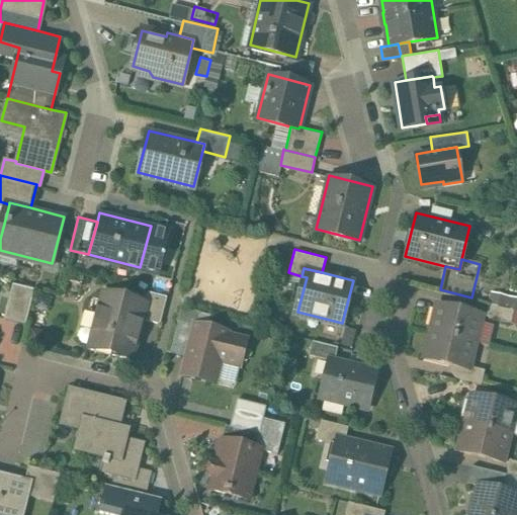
[(0,311),(3,312),(12,279),(3,276),(0,286),(0,311)]
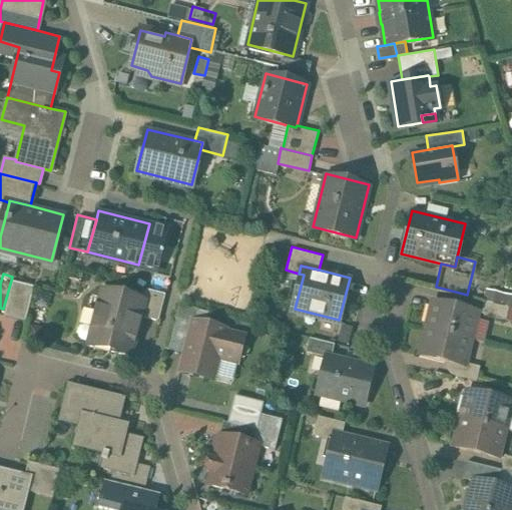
[(34,284),(12,279),(4,314),(26,319),(34,284)]
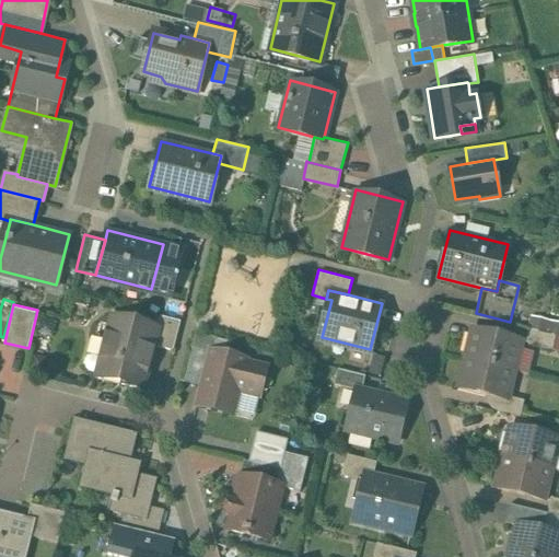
[(181,318),(161,313),(158,326),(159,326),(154,343),(173,348),(181,318)]
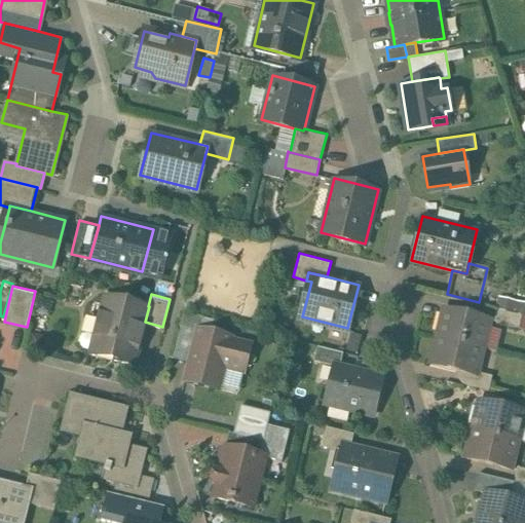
[(148,306),(105,295),(95,333),(91,347),(90,350),(135,362),(145,322),(149,306),(148,306)]
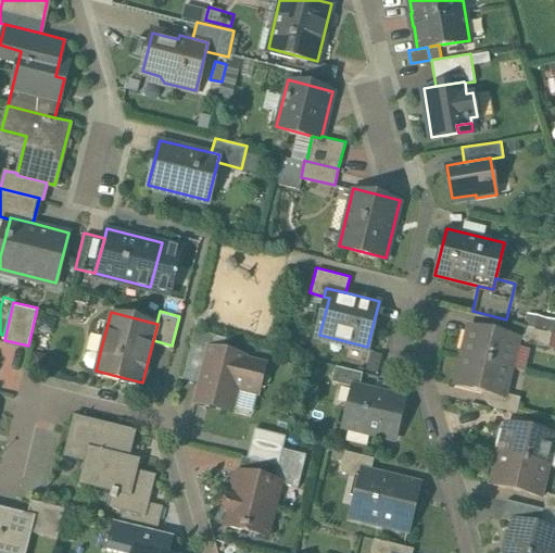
[(518,336),(469,324),(462,353),(511,365),(518,336)]
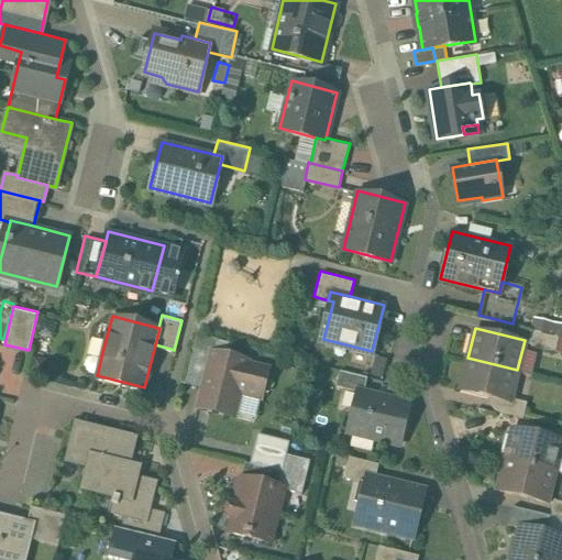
[(560,335),(532,328),(529,342),(557,349),(560,335)]
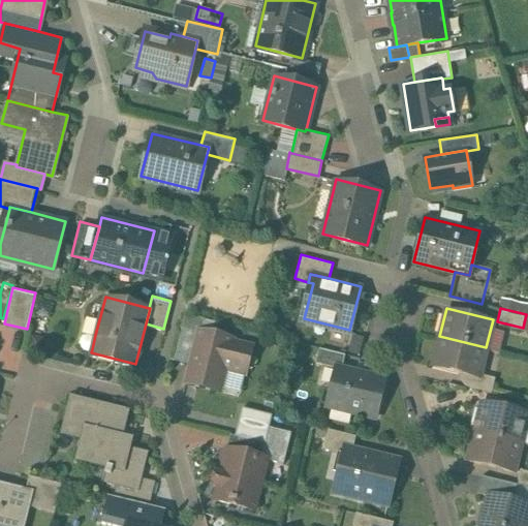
[(204,317),(185,312),(182,326),(193,329),(194,323),(202,326),(204,317)]
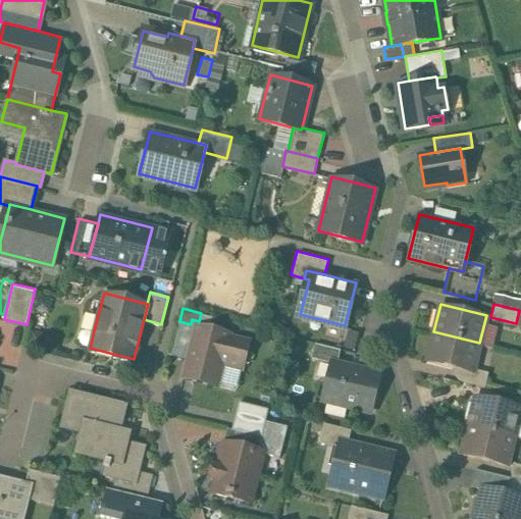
[(229,332),(196,324),(184,375),(216,383),(221,364),(242,369),(249,340),(228,334),(229,332)]
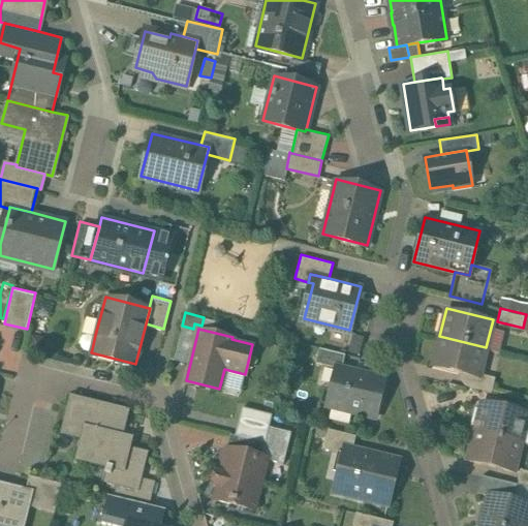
[(349,347),(361,349),(364,333),(352,331),(349,347)]
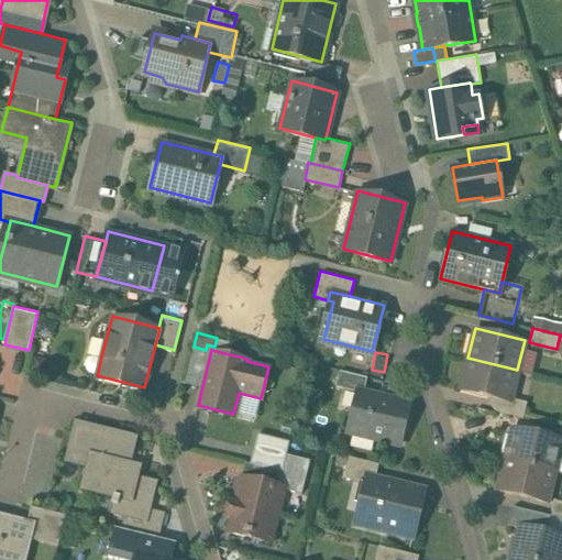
[(101,357),(94,354),(89,355),(86,359),(85,363),(86,368),(89,370),(98,372),(101,357)]
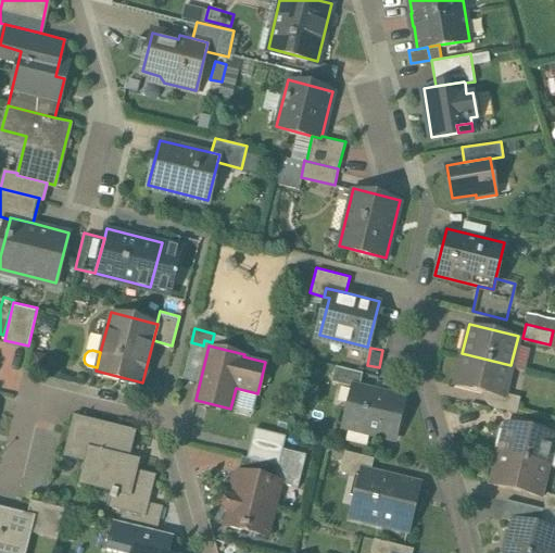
[(511,365),(462,353),(455,382),(492,392),(504,394),(504,391),(511,365)]
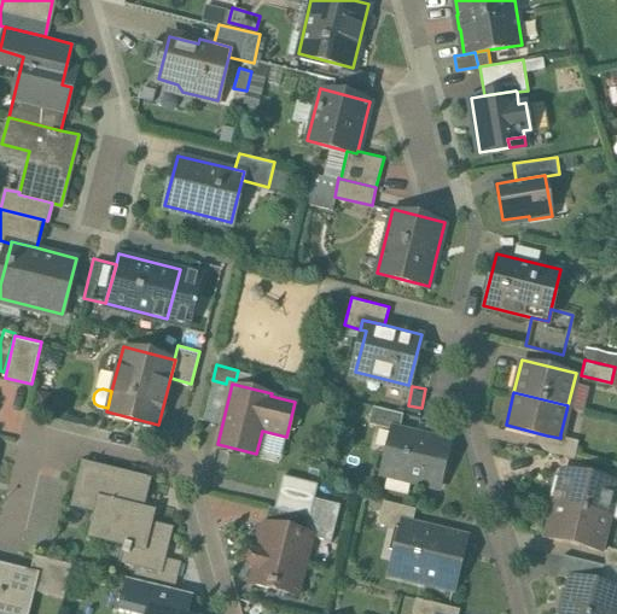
[(403,411),(373,404),(368,421),(394,427),(394,426),(400,428),(403,411)]
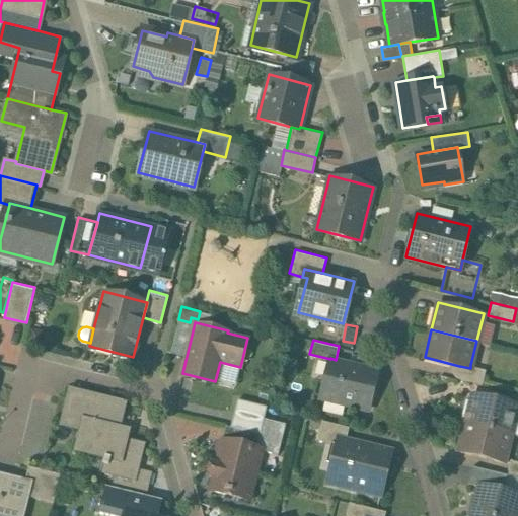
[(336,360),(330,358),(330,359),(321,396),(368,408),(377,369),(336,360)]
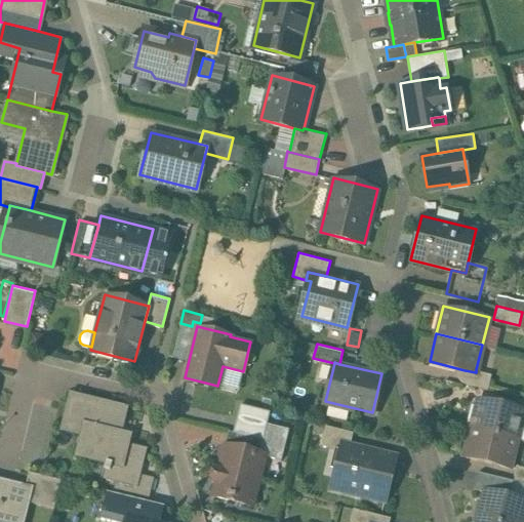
[(491,373),(476,369),(476,372),(465,370),(461,382),(488,388),(491,373)]
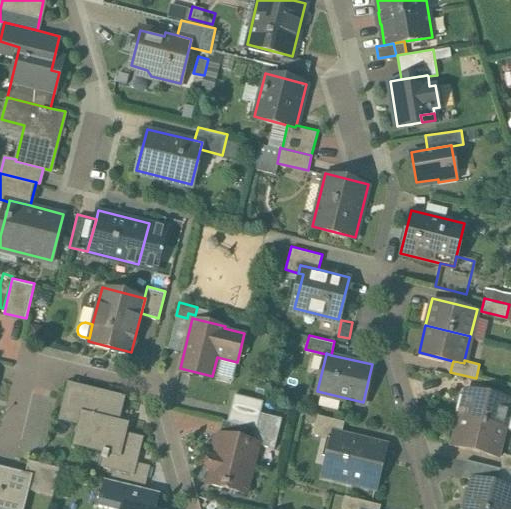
[(123,396),(68,382),(60,416),(79,421),(76,434),(100,440),(99,448),(104,449),(102,456),(104,457),(103,464),(113,467),(132,472),(135,460),(141,436),(125,432),(127,423),(117,420),(123,396)]
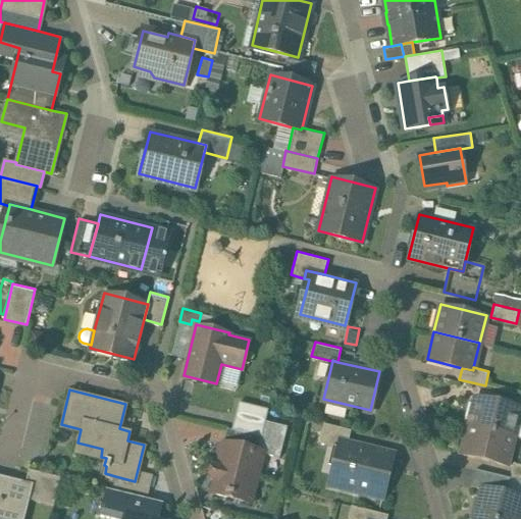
[(520,407),(475,396),(468,424),(514,435),(520,411),(520,407)]
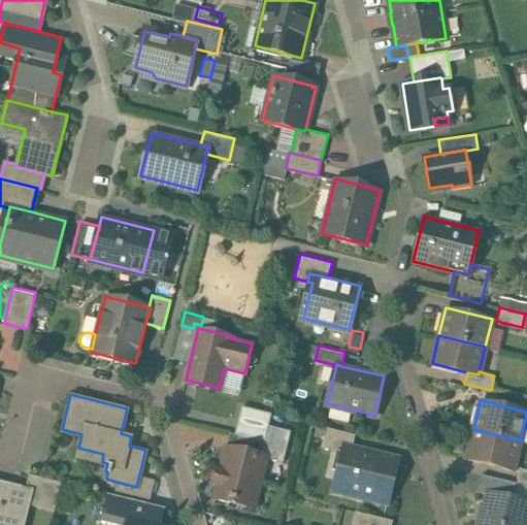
[(271,413),(241,405),(234,433),(236,433),(265,440),(271,413)]
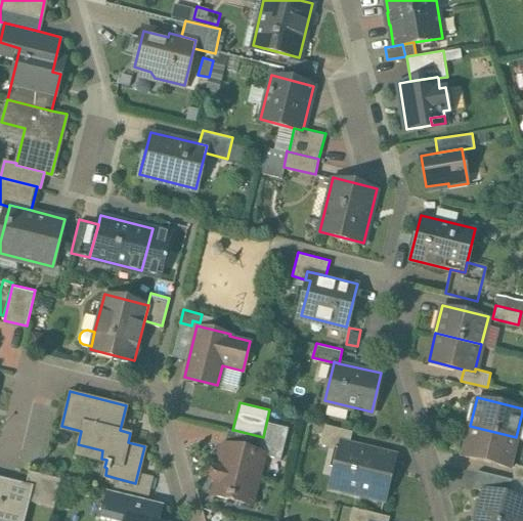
[(352,430),(324,423),(319,442),(340,447),(341,441),(349,443),(352,430)]
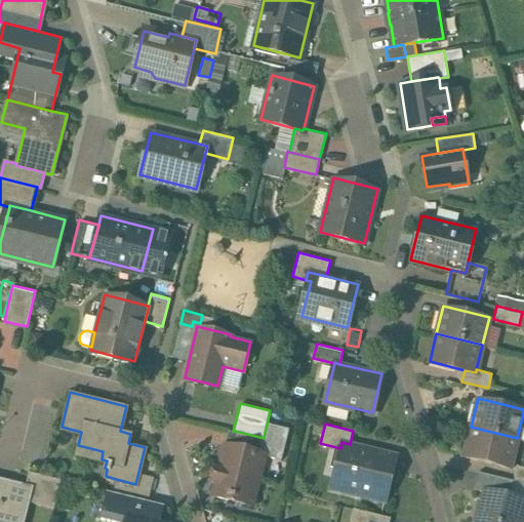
[(517,438),(471,427),(464,454),(510,466),(517,438)]
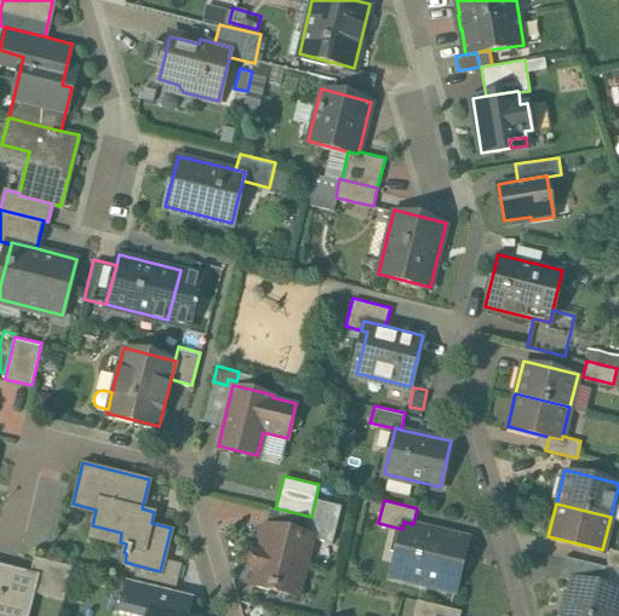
[(311,517),(278,508),(273,525),(307,534),(311,517)]
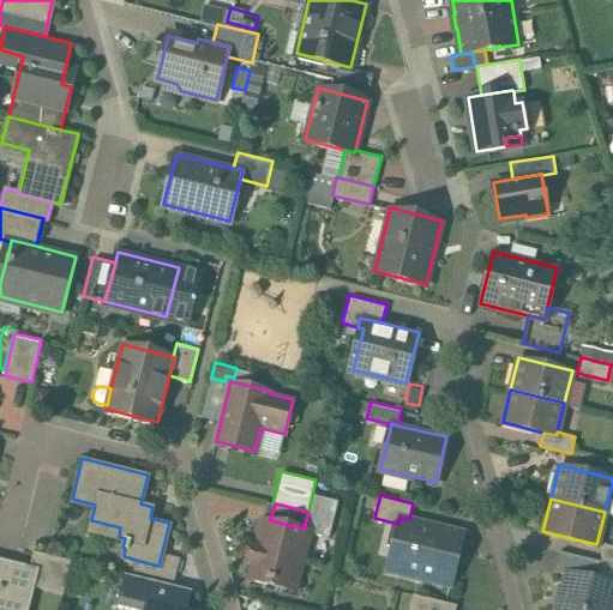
[(409,519),(400,517),(398,524),(388,568),(450,584),(463,532),(409,519)]
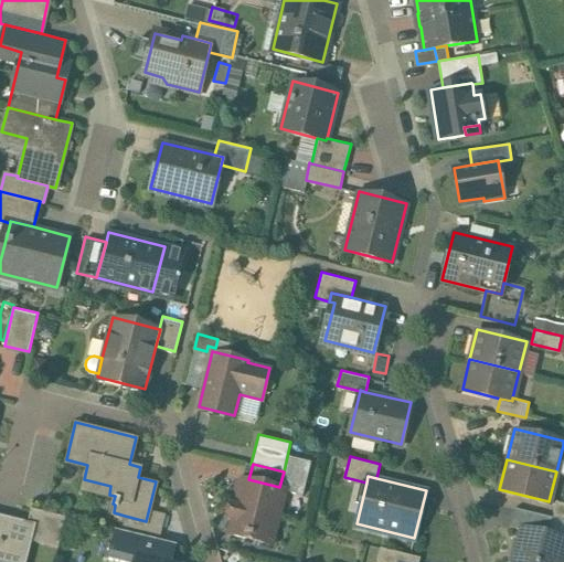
[(248,479),(241,478),(236,481),(234,488),(237,492),(240,494),(236,504),(233,502),(229,506),(226,512),(230,518),(233,518),(230,533),(232,533),(233,529),(246,532),(245,536),(253,537),(253,534),(269,539),(269,542),(272,543),(285,489),(279,487),(248,479)]
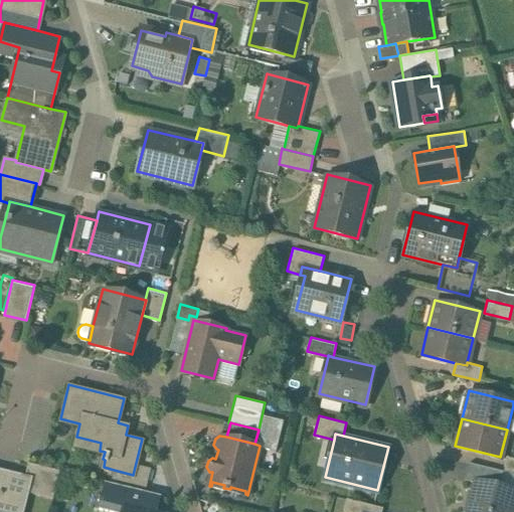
[(513,458),(507,456),(504,470),(513,472),(513,458)]
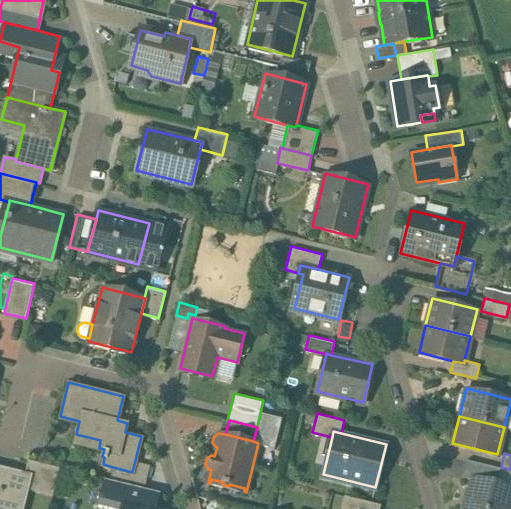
[(59,466),(28,459),(24,476),(26,477),(24,486),(53,494),(59,466)]
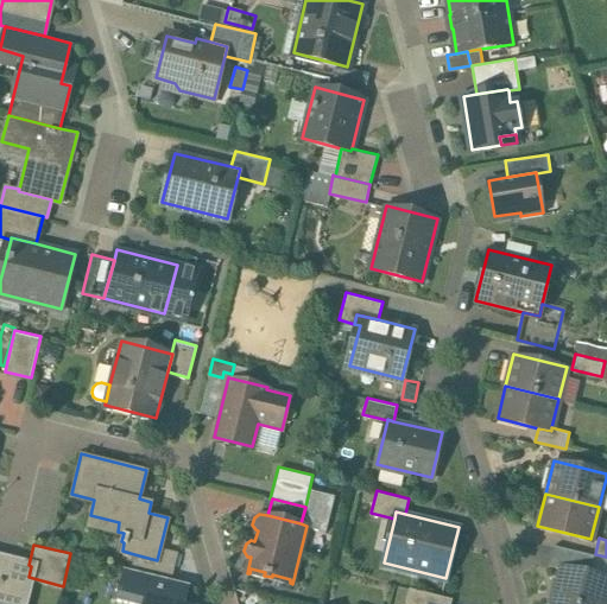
[(595,554),(554,545),(549,565),(562,567),(563,566),(590,573),(595,554)]
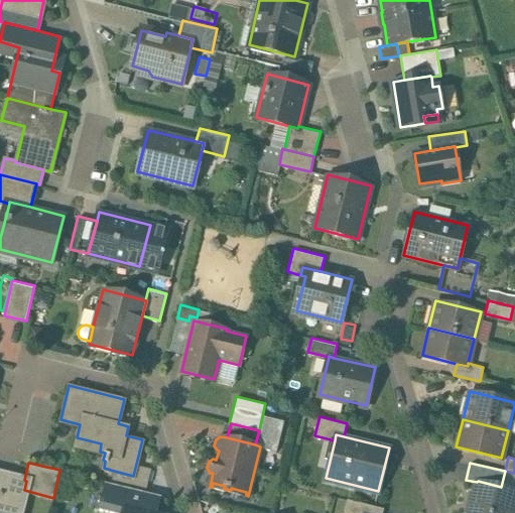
[(151,468),(136,464),(133,476),(114,471),(111,483),(145,492),(151,468)]
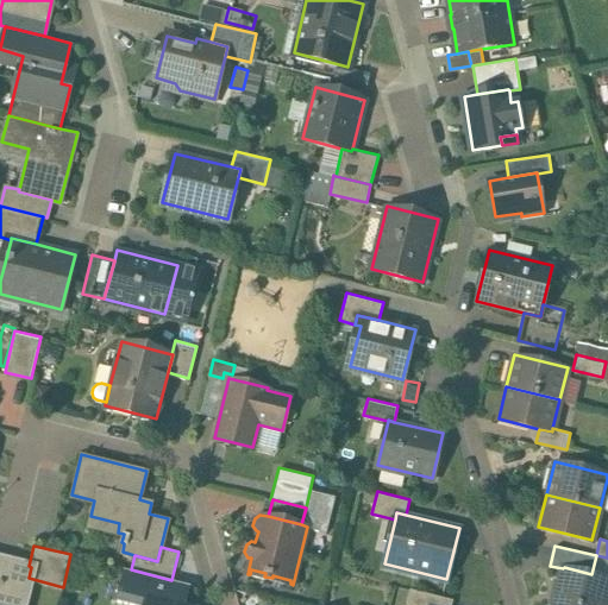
[(29,566),(0,559),(0,604),(20,604),(29,578),(31,567),(29,566)]
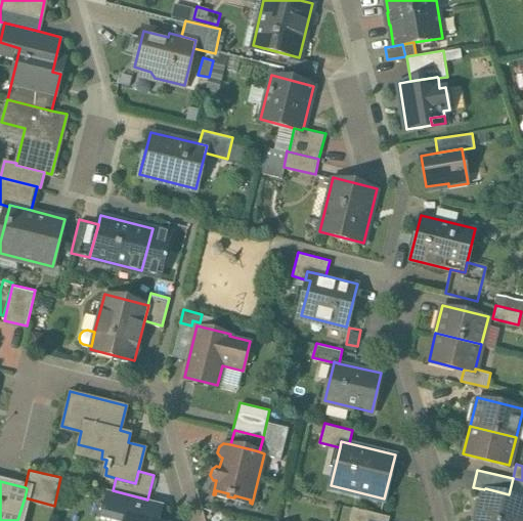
[(522,497),(509,494),(485,488),(484,489),(477,520),(518,520),(522,503),(522,497)]
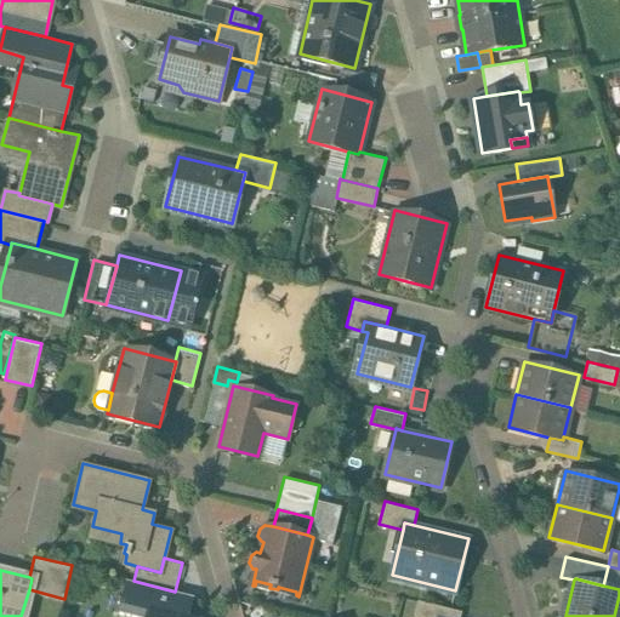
[(134,581),(131,581),(124,610),(148,616),(147,616),(185,616),(191,595),(175,592),(134,581)]
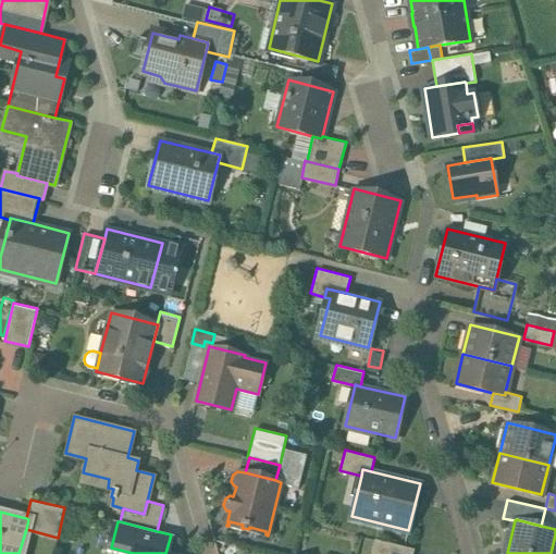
[(412,553),(415,548),(375,538),(371,553),(412,553)]
